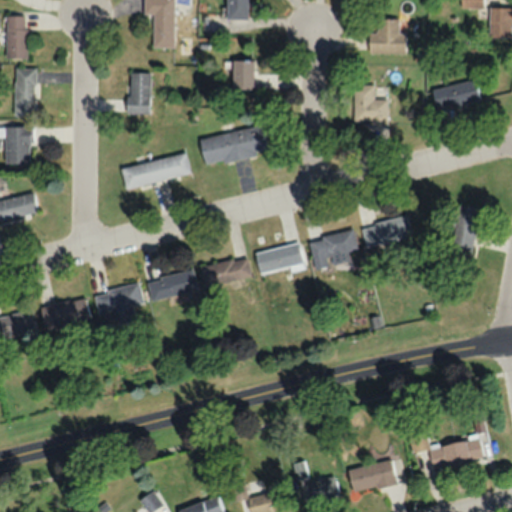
[(154,47),(174,47),(174,0),(144,0),(145,14),(154,14),(154,47)]
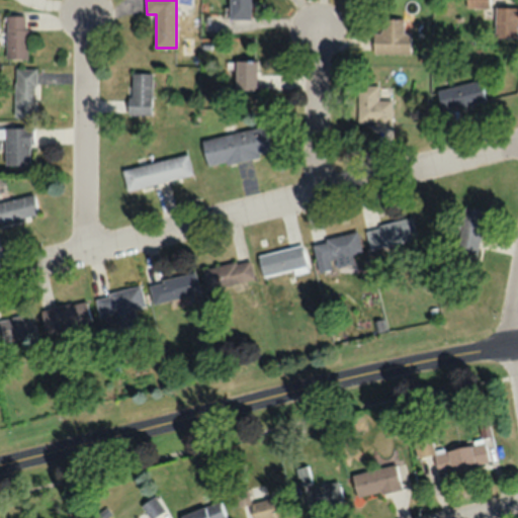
[(229,0),(230,18),(251,18),(251,0),(229,0)]
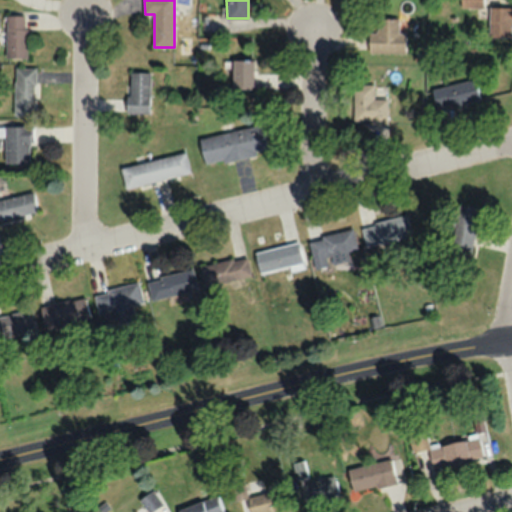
[(511,37),(511,8),(489,8),(489,37),(511,37)]
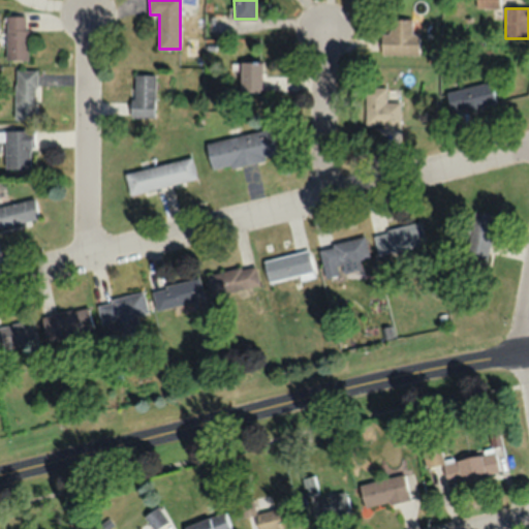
[(6,17),(6,60),(29,60),(29,17),(6,17)]
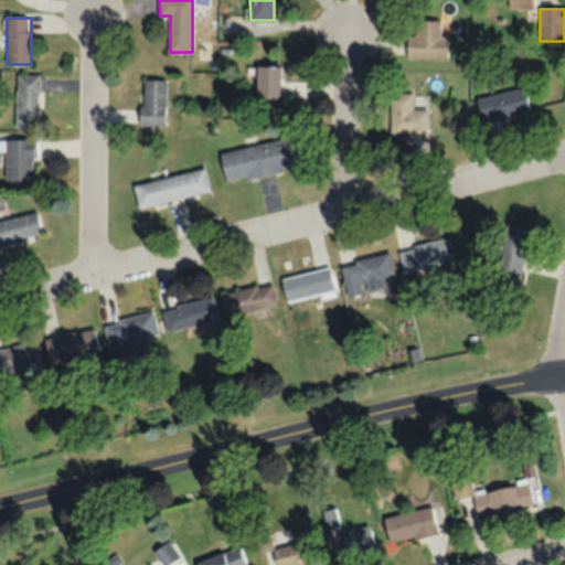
[(448,59),(448,36),(440,36),(440,21),(416,20),(415,36),(407,36),(407,59),(448,59)]
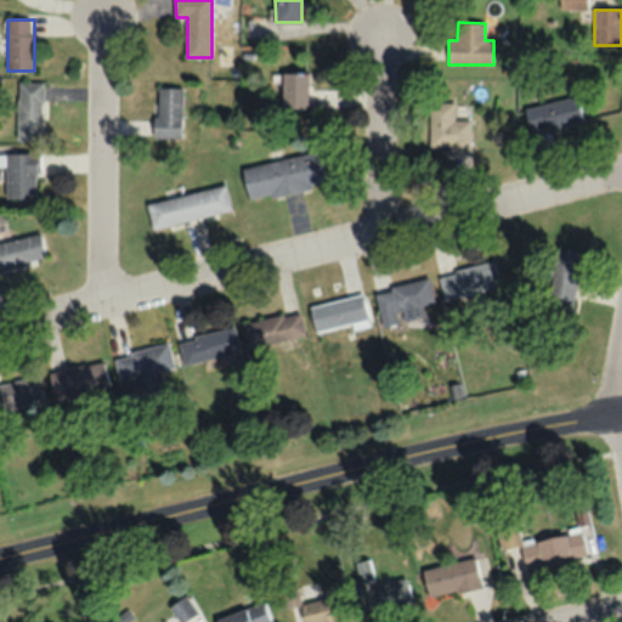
[(270,91),(282,91),(282,111),(307,111),(307,73),(270,73),(270,91)]
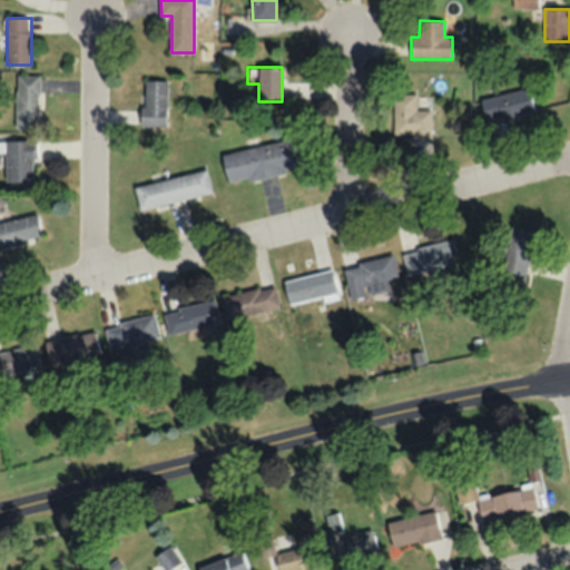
[(40,76),(16,76),(16,128),(40,128),(40,76)]
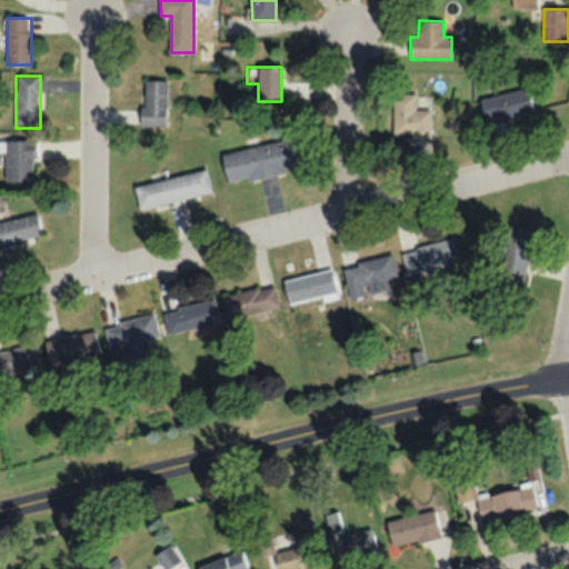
[(168,126),(168,80),(143,80),(143,126),(168,126)]
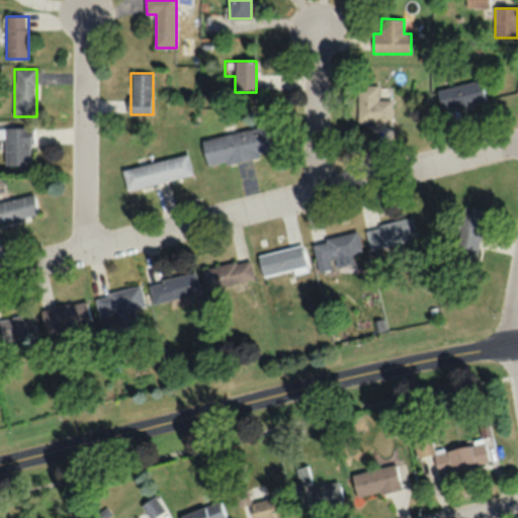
[(441,109),(485,101),(482,81),(437,88),(441,109)]
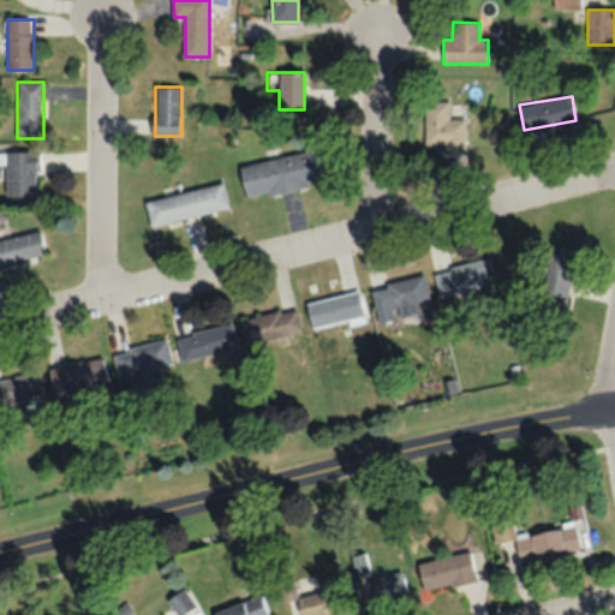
[(465,149),(465,118),(451,118),(451,101),(425,101),(424,149),(465,149)]
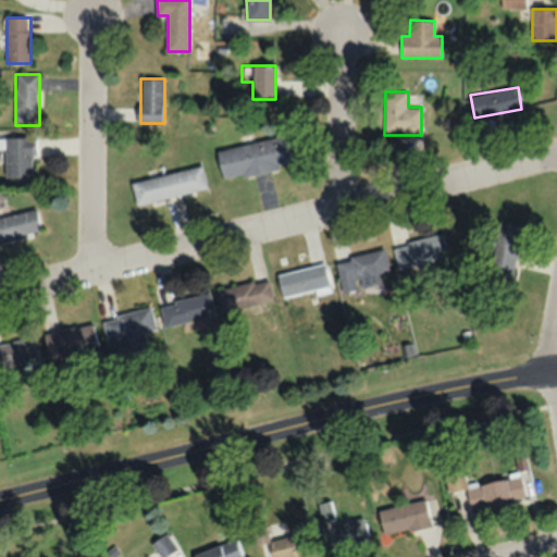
[(5,177),(34,177),(34,137),(5,137),(5,177)]
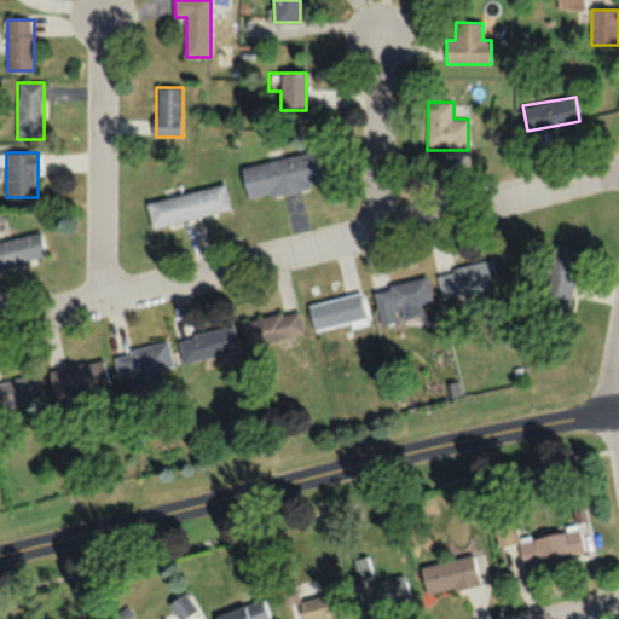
[(241,166),(246,198),(323,185),(318,152),(241,166)]
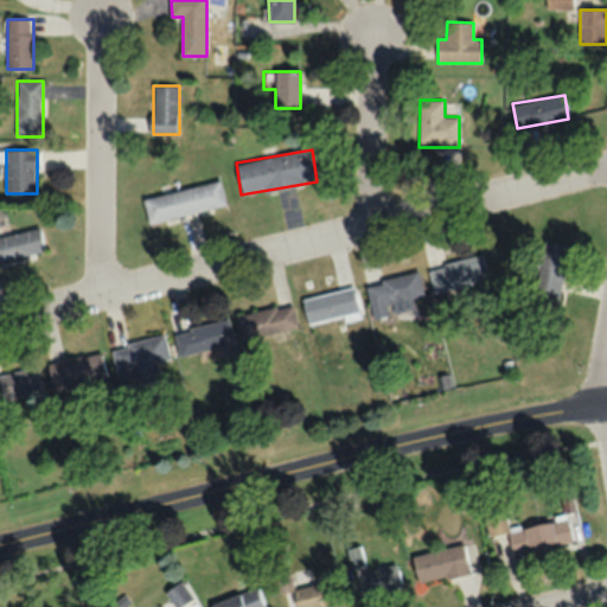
[(225,205),(219,180),(142,198),(147,223),(225,205)]
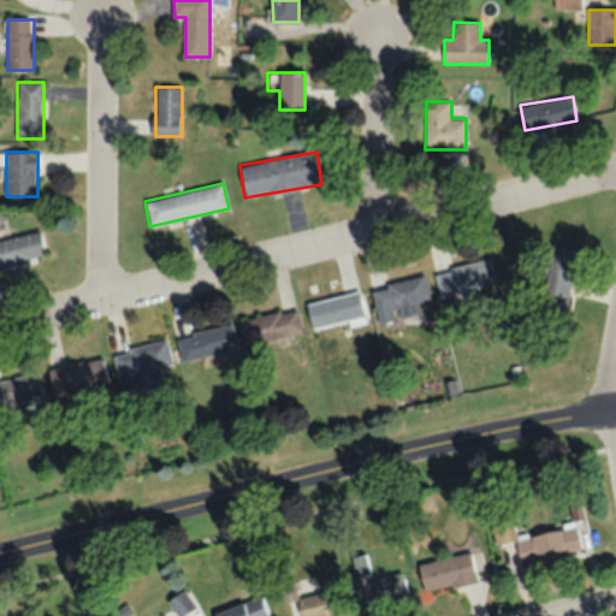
[(0,238),(0,264),(45,255),(40,231),(0,238)]
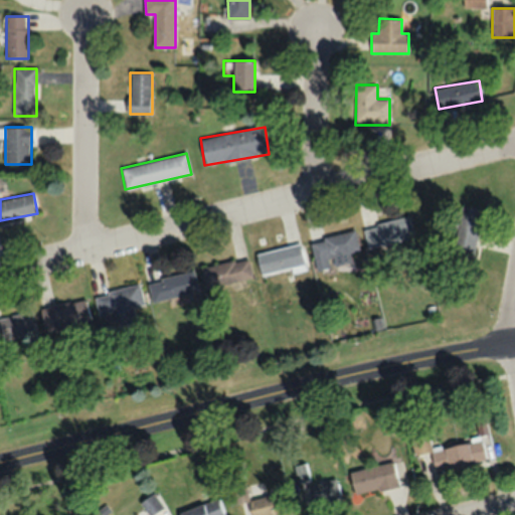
[(461,205),(448,267),(471,272),(484,210),(461,205)]
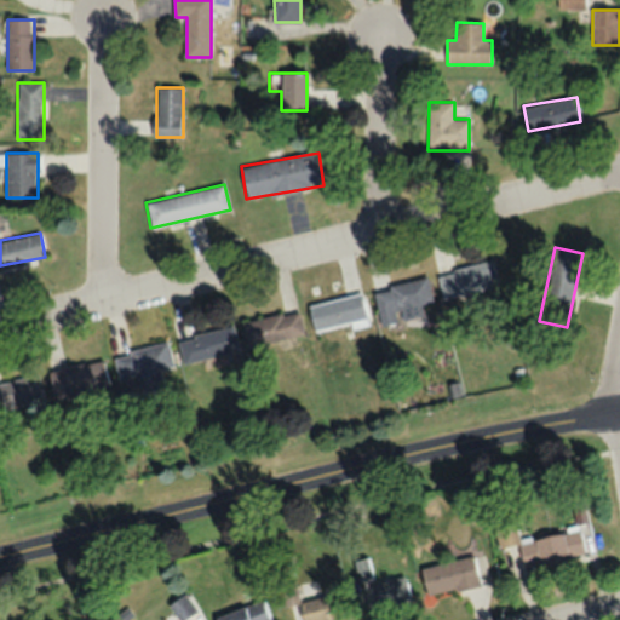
[(500,285),(494,260),(437,274),(443,298),(500,285)]
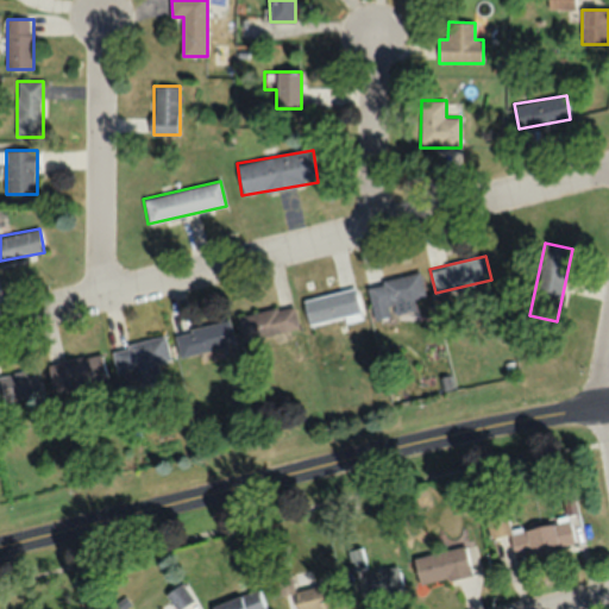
[(375,319),(416,309),(414,299),(425,296),(420,274),(368,284),(375,319)]
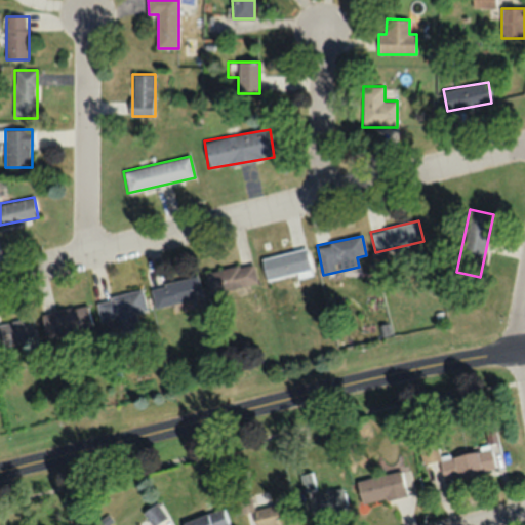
[(266,280),(298,274),(298,277),(312,275),(307,248),(261,257),(266,280)]
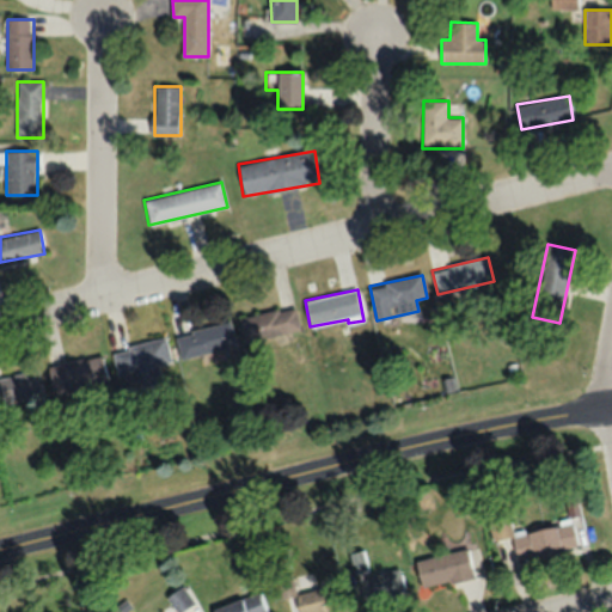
[(245,343),(300,332),(295,306),(240,317),(245,343)]
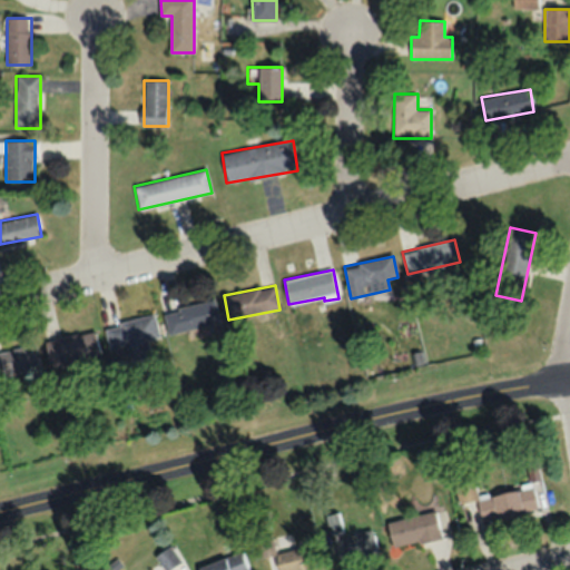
[(220,324),(214,300),(164,313),(169,336),(220,324)]
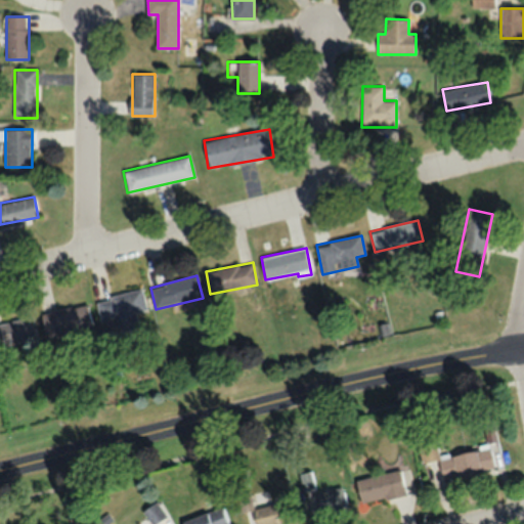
[(146,310),(142,290),(96,301),(104,333),(121,329),(122,334),(139,330),(135,313),(146,310)]
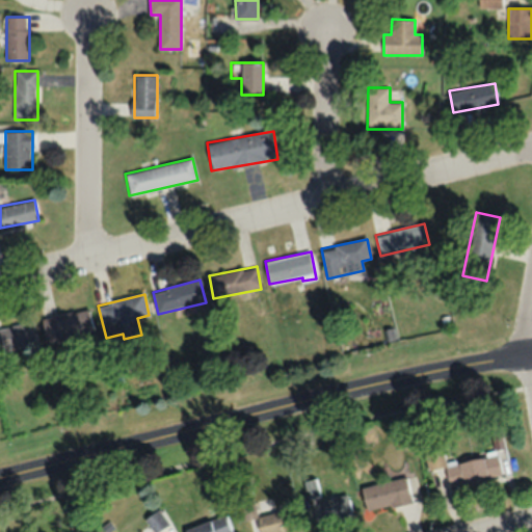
[(94,333),(88,309),(42,318),(47,341),(94,333)]
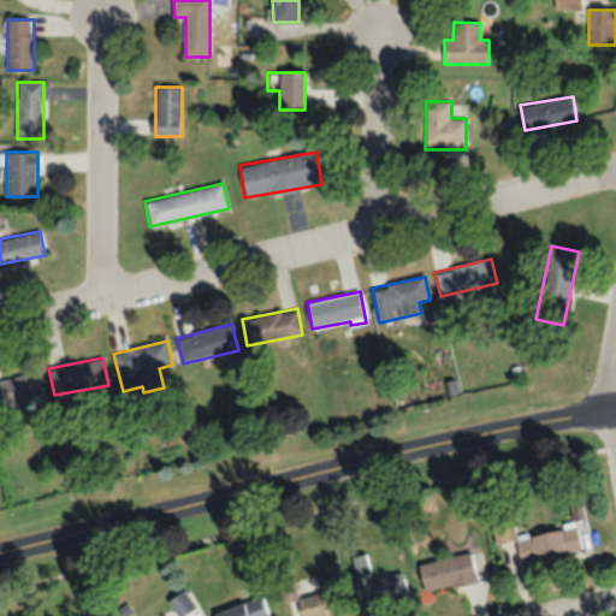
[(0,407),(43,397),(37,372),(0,380),(0,407)]
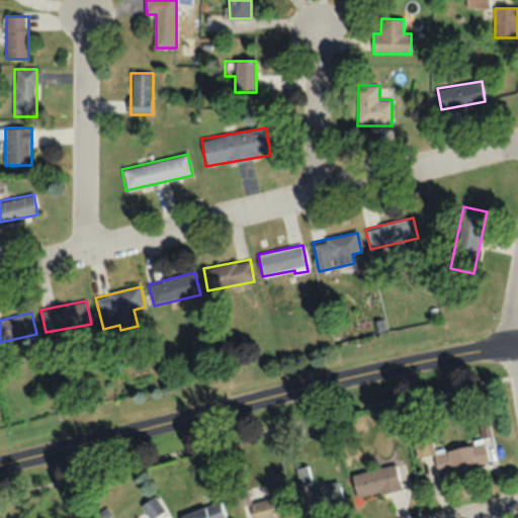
[(484,440),(432,452),(438,477),(489,464),(484,440)]
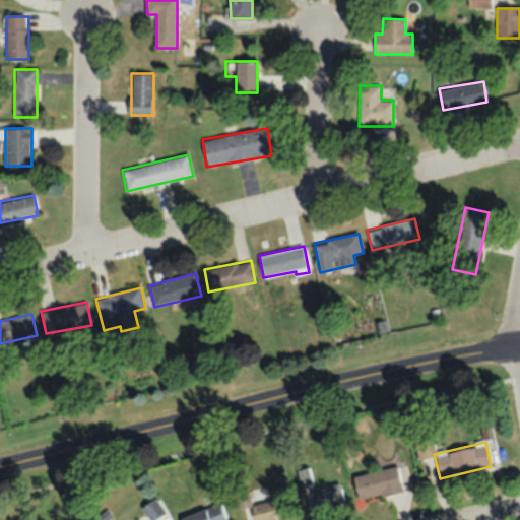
[(359,500),(402,492),(397,467),(354,475),(359,500)]
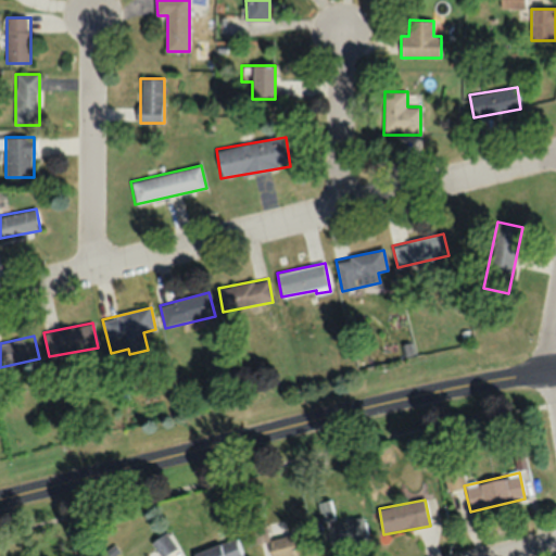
[(337,547),(368,539),(363,516),(331,525),(337,547)]
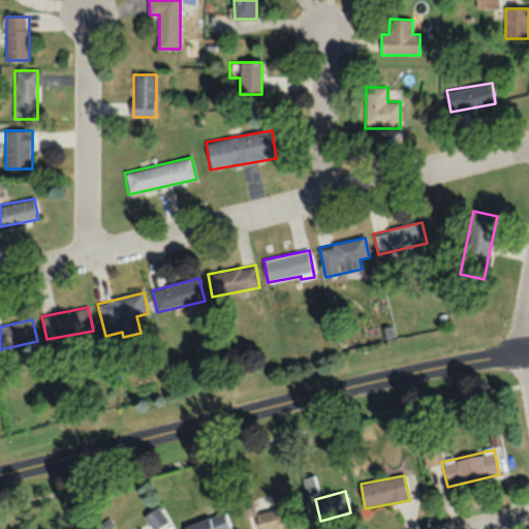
[(143,517),(153,528),(157,528),(167,520),(155,505),(143,517)]
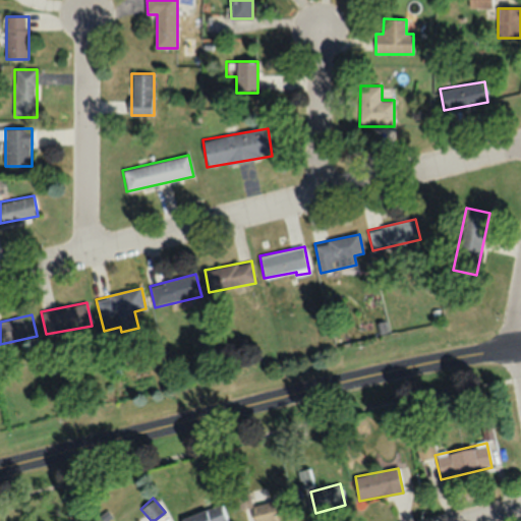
[(253,520),(279,520),(286,519),(280,498),(250,506),(253,520)]
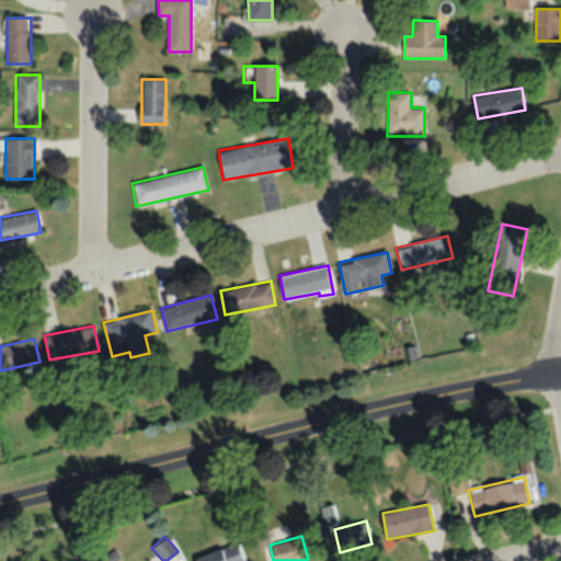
[(193,559),(194,560),(244,560),(238,542),(193,559)]
